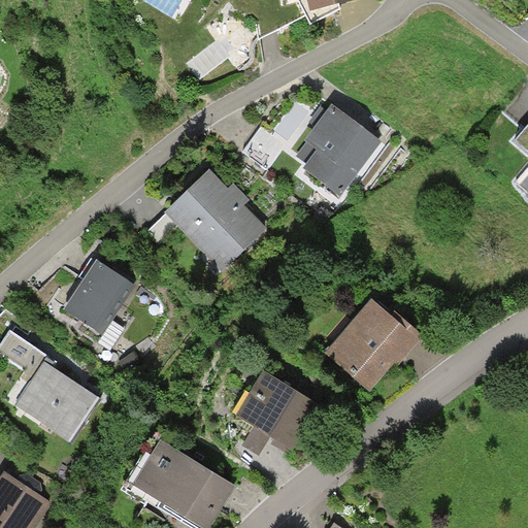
[(300,0),(306,20),(344,0),(300,0)]
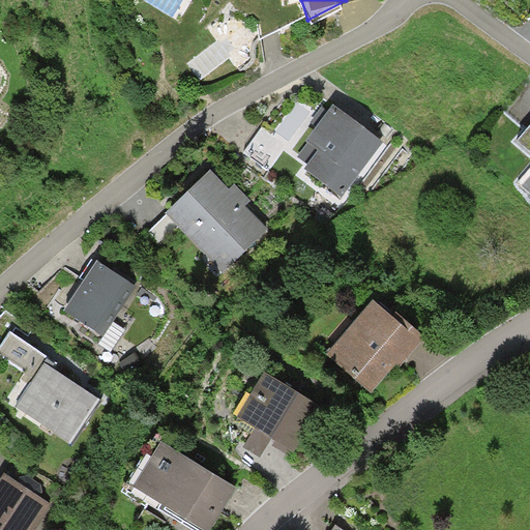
[(381,142),(326,100),(302,133),(314,141),(296,165),(339,197),(381,142)]
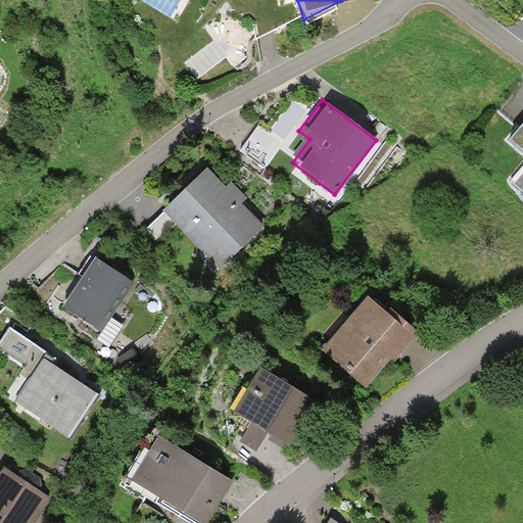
[(522,114),(507,134),(522,147),(522,159),(507,178),(522,191),(522,114)]
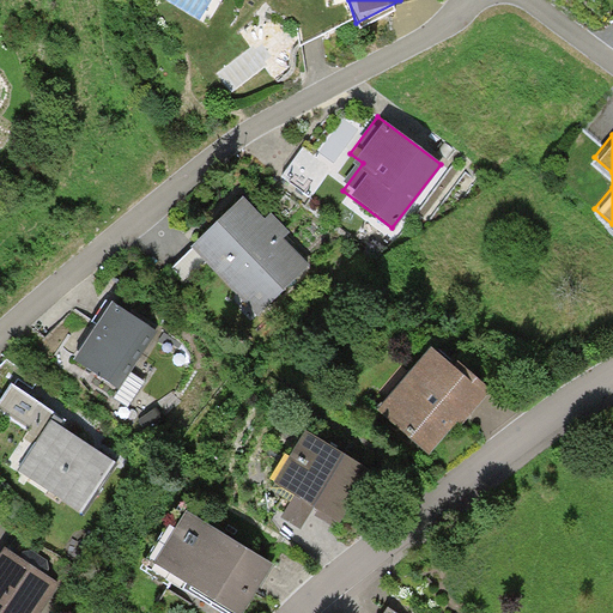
[(329,168),(301,147),(280,175),(309,196),(329,168)]
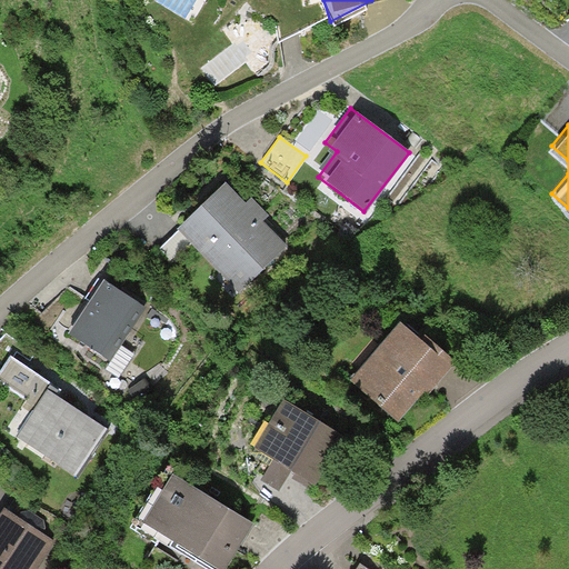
[(221,183),(178,223),(238,288),(281,248),(221,183)]
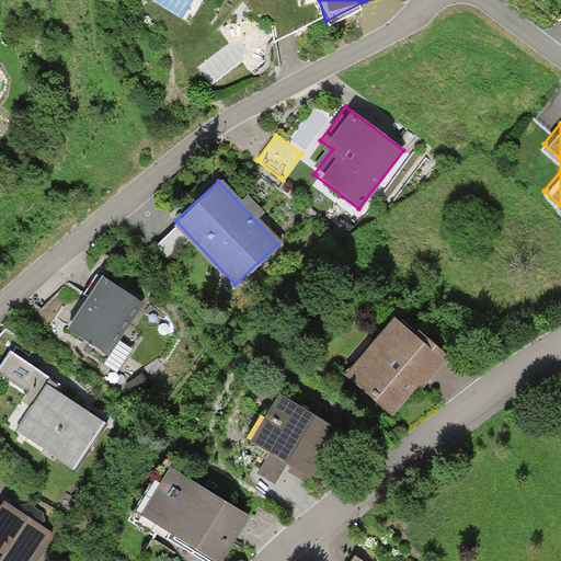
[(137,301),(95,274),(64,322),(105,350),(137,301)]
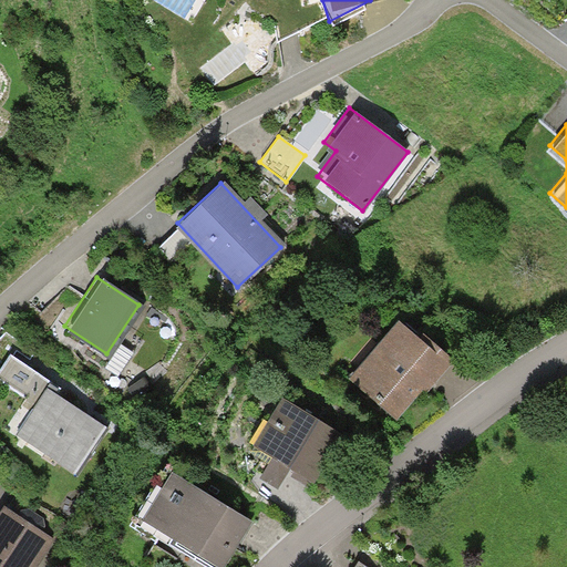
[(393,322),(346,380),(393,420),(419,390),(425,395),(453,363),(420,336),(415,341),(393,322)]
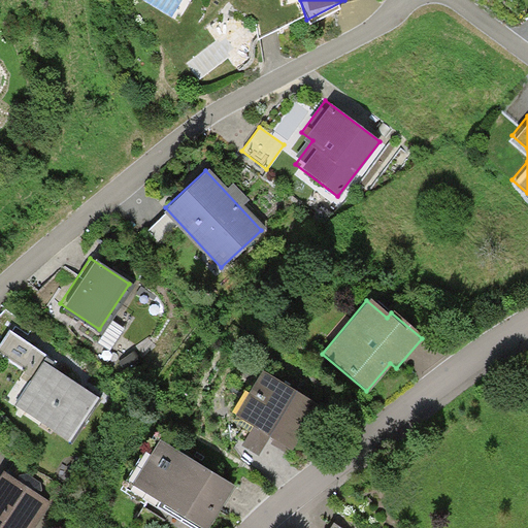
[(100,399),(43,362),(13,407),(71,443),(100,399)]
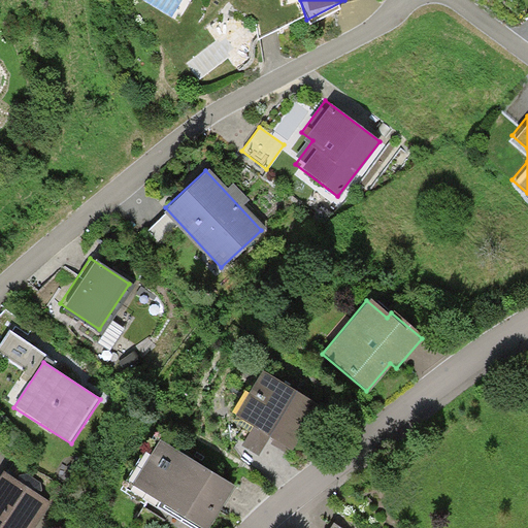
[(316,403),(259,368),(233,410),(290,444),(316,403)]
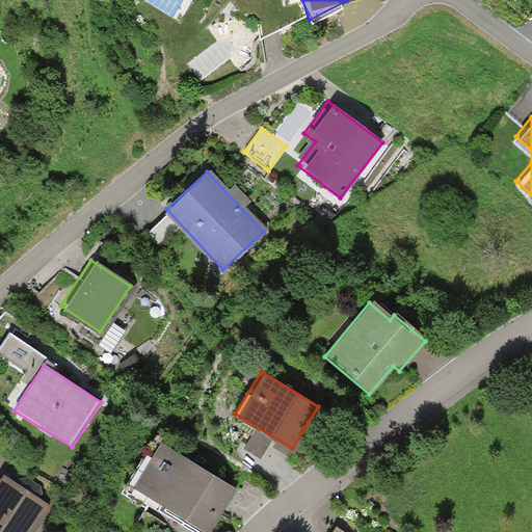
[(208,531),(235,490),(156,440),(129,481),(207,531),(208,531)]
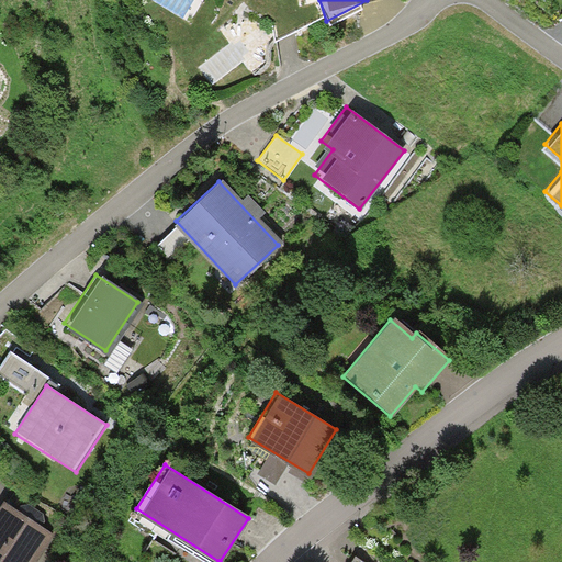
[(0,561),(36,561),(54,536),(6,505),(0,513),(0,561)]
